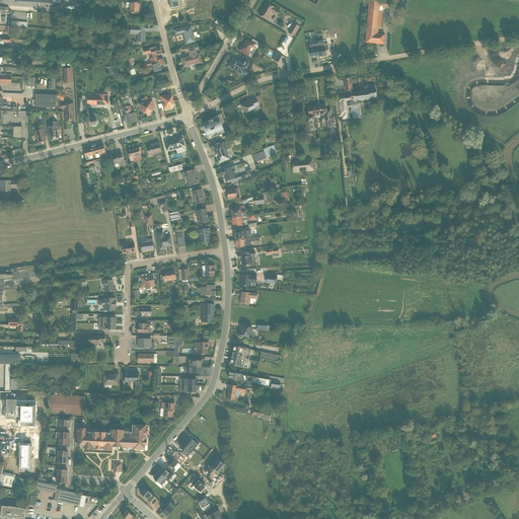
[(168,0),(170,8),(179,7),(177,0),(168,0)]
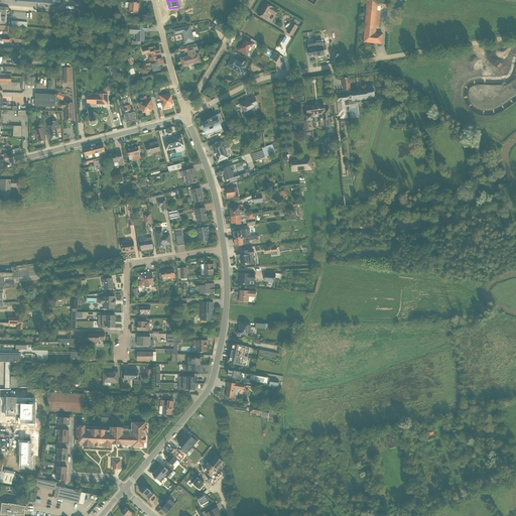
[(366,0),(363,43),(382,44),(382,34),(375,34),(376,27),(379,27),(380,7),(385,8),(386,1),(366,0)]
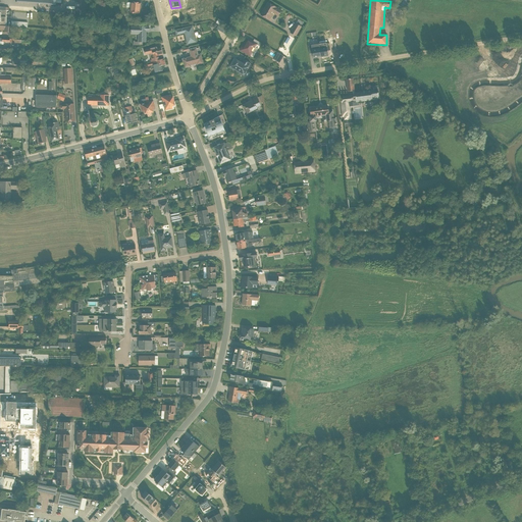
[(406,9),(407,0),(397,0),(397,9),(406,9)]
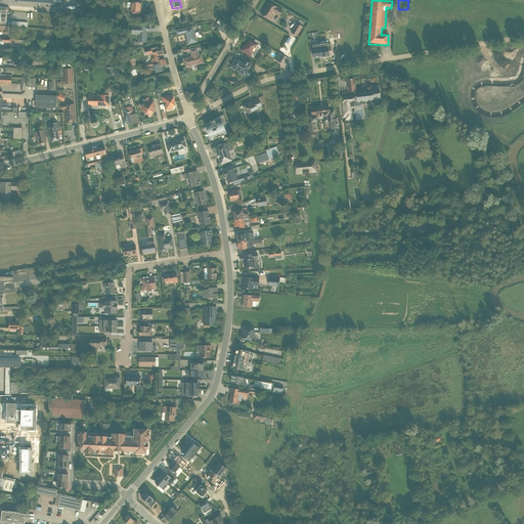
[(129,14),(140,15),(141,3),(130,2),(129,14)]
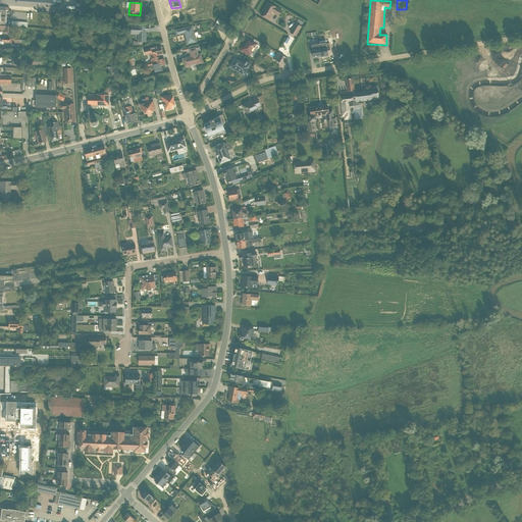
[(278,12),(266,4),(258,16),(266,21),(270,14),(275,17),(278,12)]
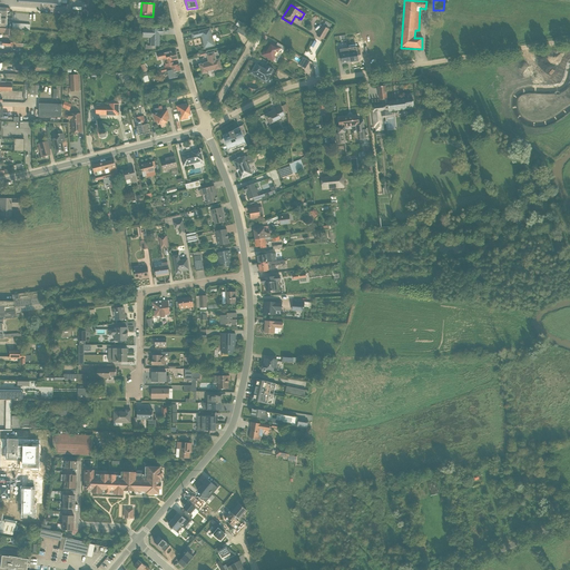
[(233,30),(242,37),(244,32),(235,27),(233,30)]
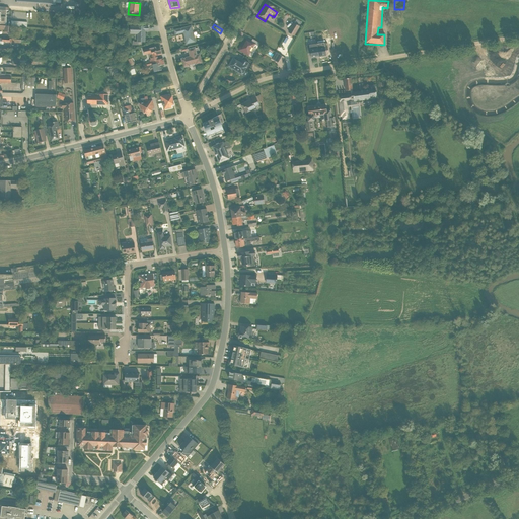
[(288,32),(295,36),(300,29),(293,25),(288,32)]
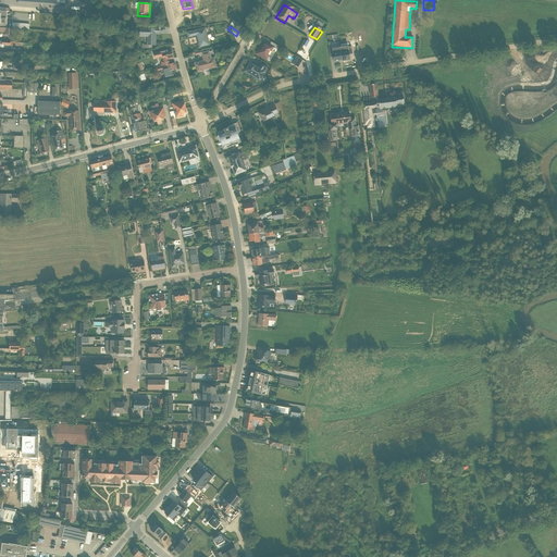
[(159,34),(159,29),(139,28),(138,37),(147,37),(146,46),(156,47),(156,34),(159,34)]
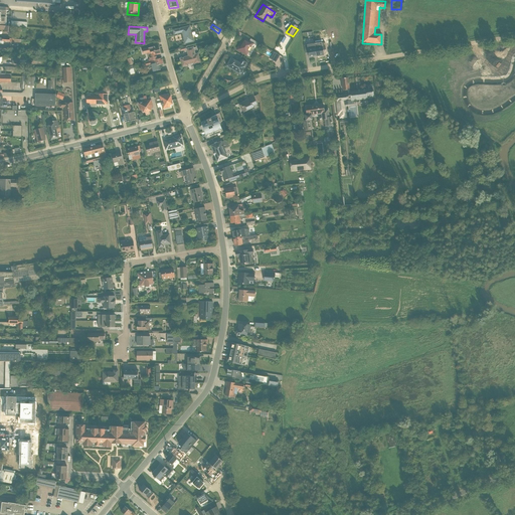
[(184,44),(194,42),(190,26),(173,30),(174,34),(181,33),(184,44)]
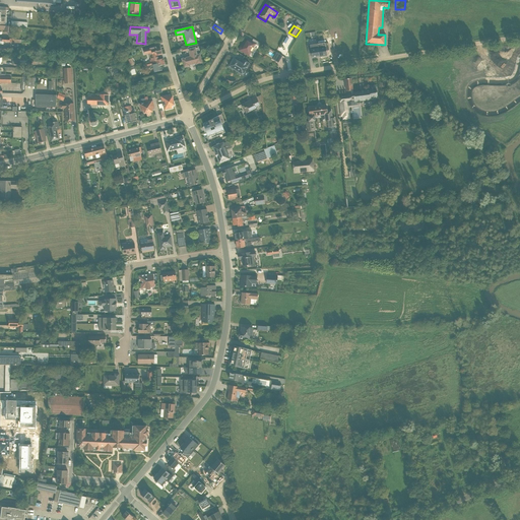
[(253,46),(245,41),(239,51),(248,56),(253,46)]
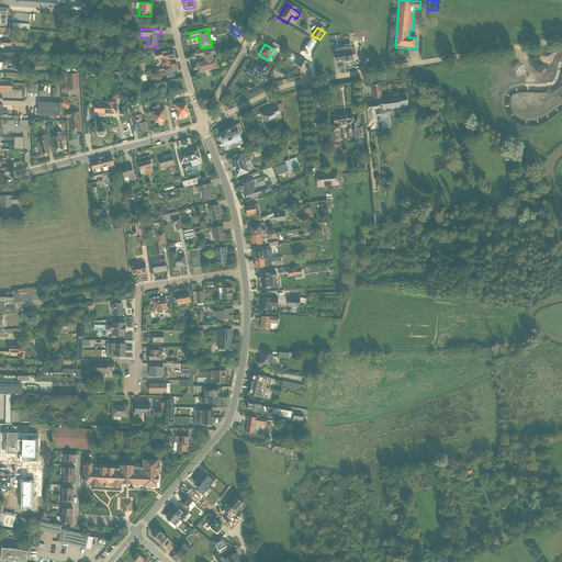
[(344,47),(343,48),(345,63),(353,60),(352,55),(356,55),(355,47),(351,47),(351,45),(344,46),(344,47)]
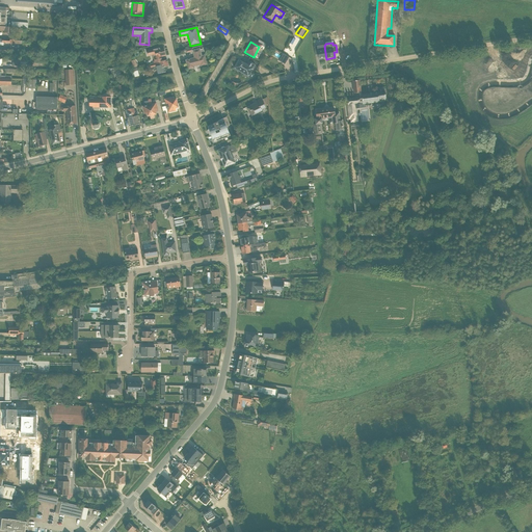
[(319,60),(326,59),(324,46),(314,47),(315,55),(318,55),(319,60)]
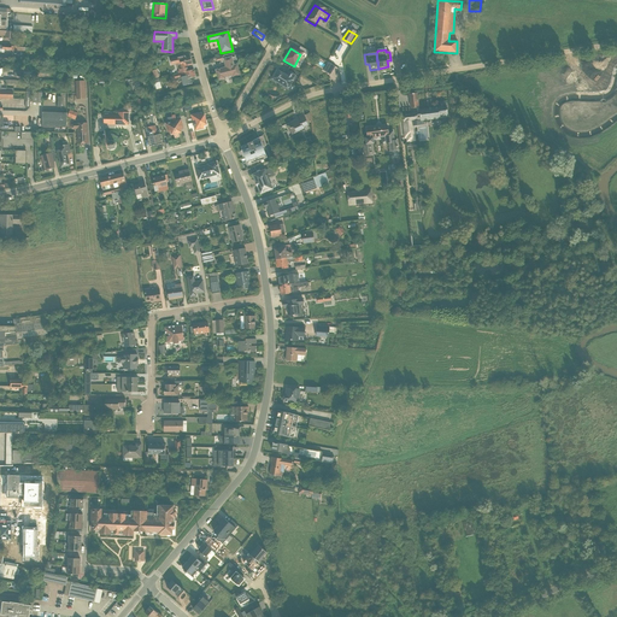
[(178,68),(192,65),(191,56),(177,58),(178,68)]
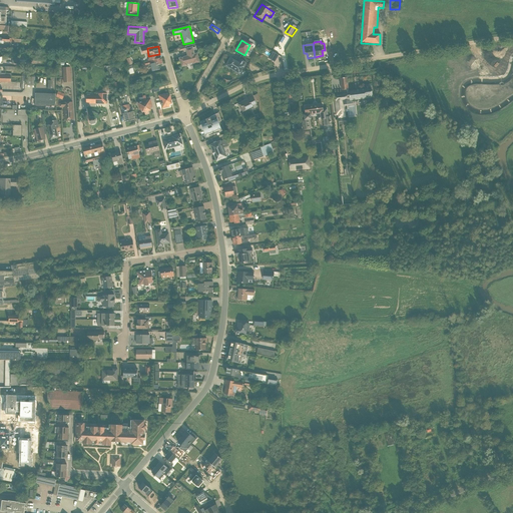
[(180,67),(199,62),(197,53),(194,53),(192,48),(185,50),(186,56),(178,58),(180,67)]
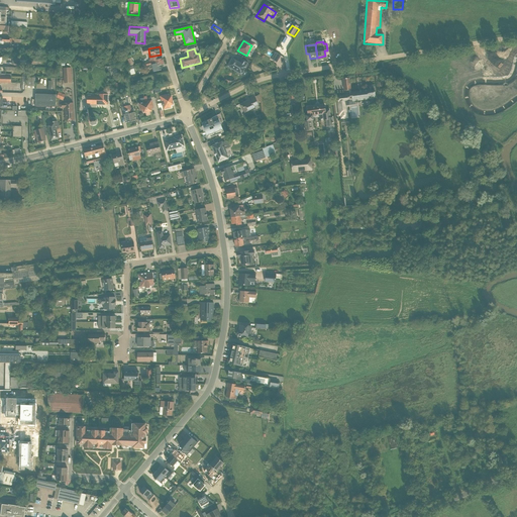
[(281,57),(276,54),(273,60),(277,63),(281,57)]
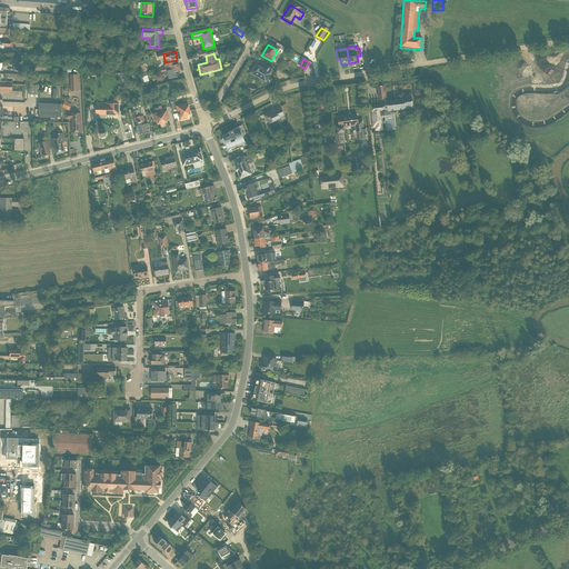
[(251,65),(246,75),(261,83),(266,83),(268,82),(273,72),(265,67),(262,71),(251,65)]
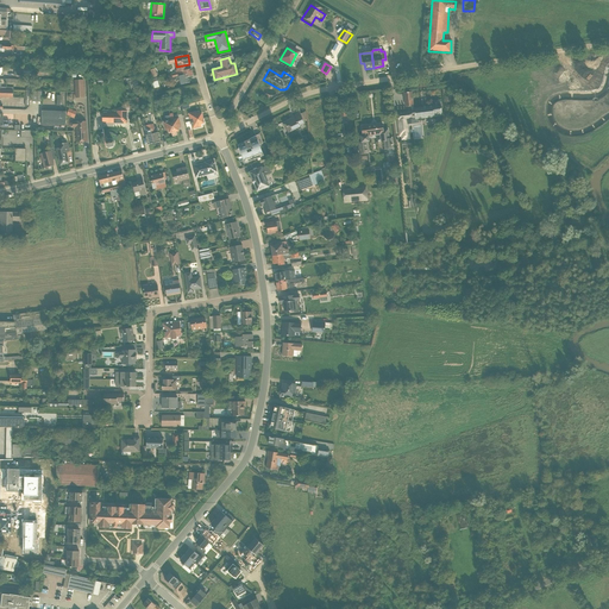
[(129,81),(131,89),(139,87),(137,79),(129,81)]
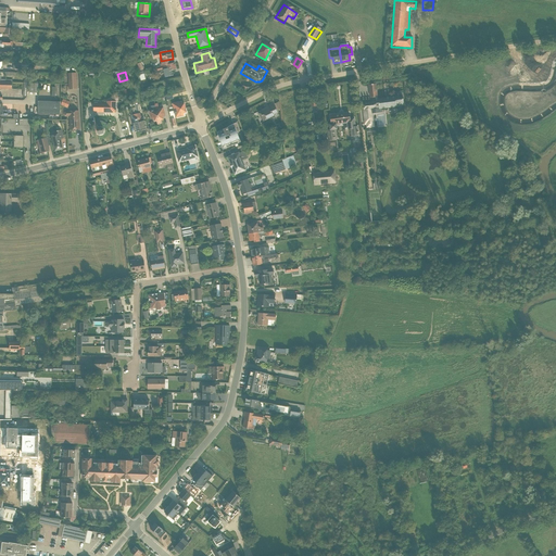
[(68,74),(70,90),(77,89),(76,73),(68,74)]
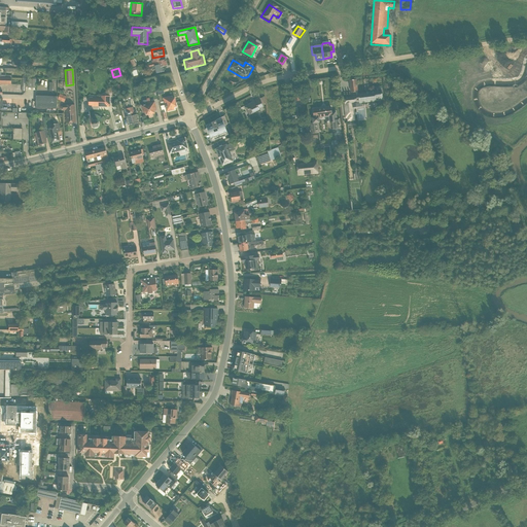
[(24,78),(24,89),(32,89),(32,79),(24,78)]
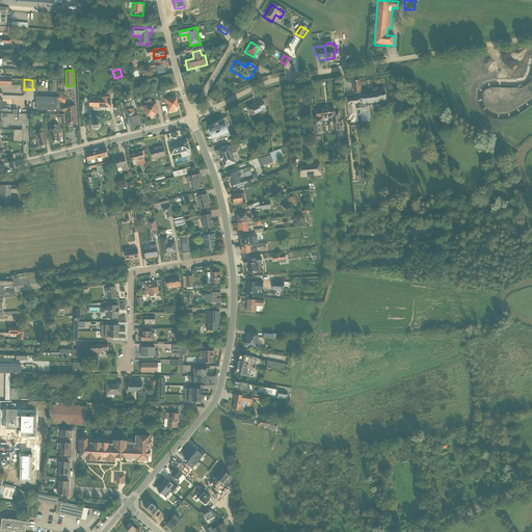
[(387,102),(384,86),(377,87),(377,92),(361,95),(361,97),(346,99),(348,124),(357,123),(355,106),(387,102)]
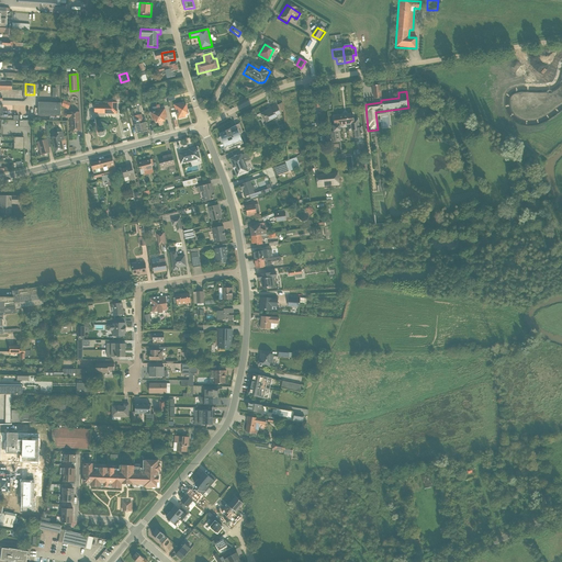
[(312,110),(321,109),(319,94),(311,96),(312,110)]
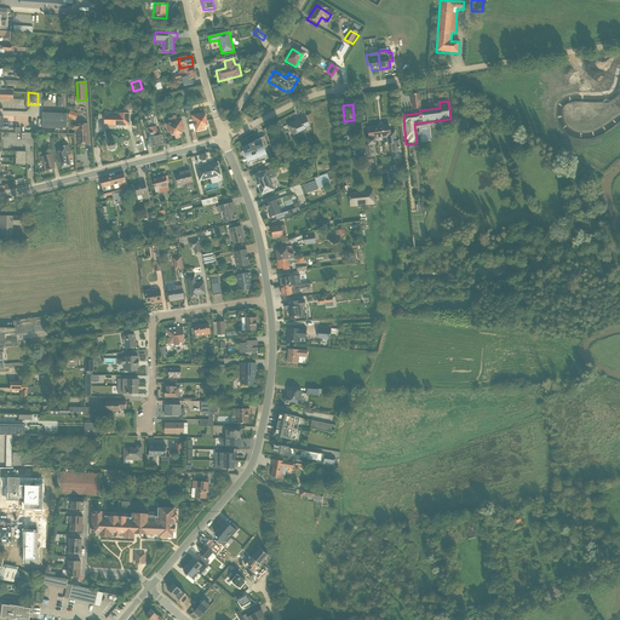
[(72,112),(68,118),(75,121),(79,115),(72,112)]
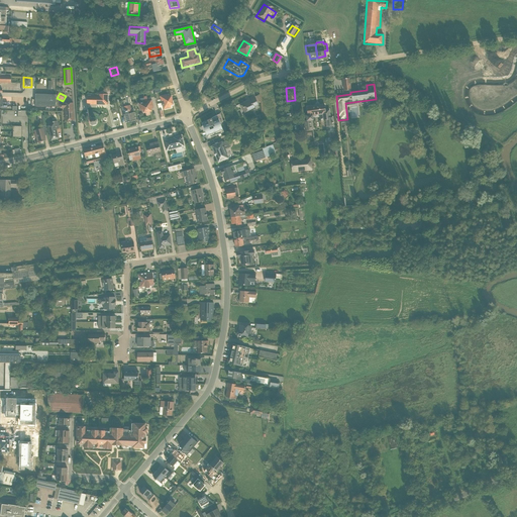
[(34,94),(34,106),(56,107),(57,95),(34,94)]
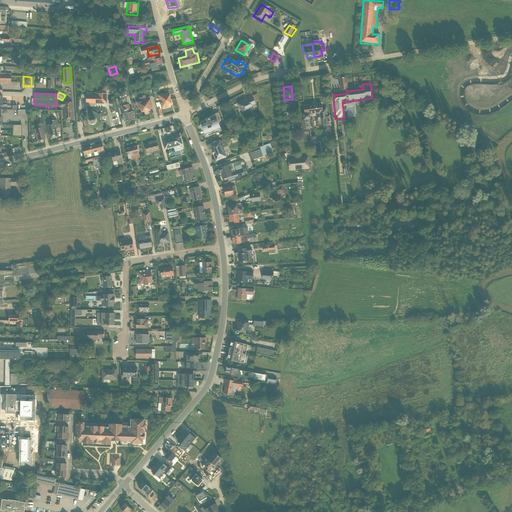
[(87,104),(107,104),(107,93),(98,93),(98,96),(87,96),(87,104)]
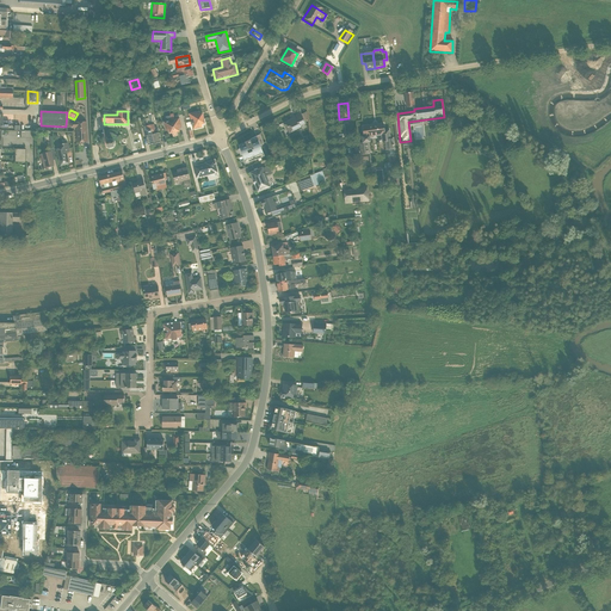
[(289,135),(306,127),(298,113),(282,122),(289,135)]
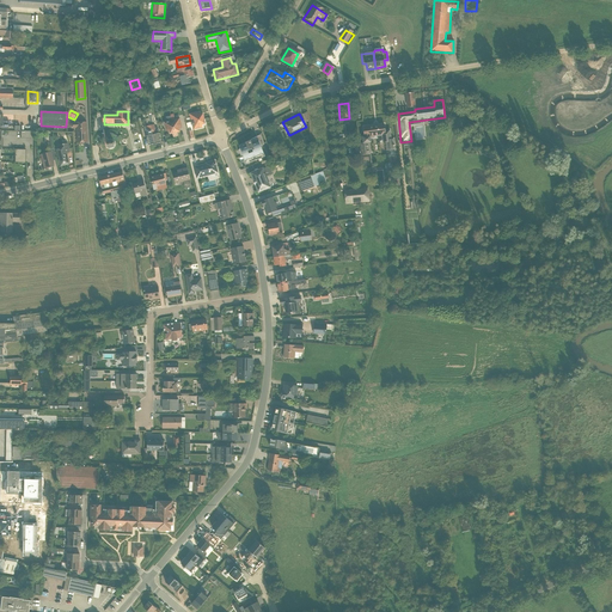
[(177,133),(173,120),(170,121),(164,122),(166,132),(170,132),(170,134),(173,134),(173,138),(178,136),(177,133)]
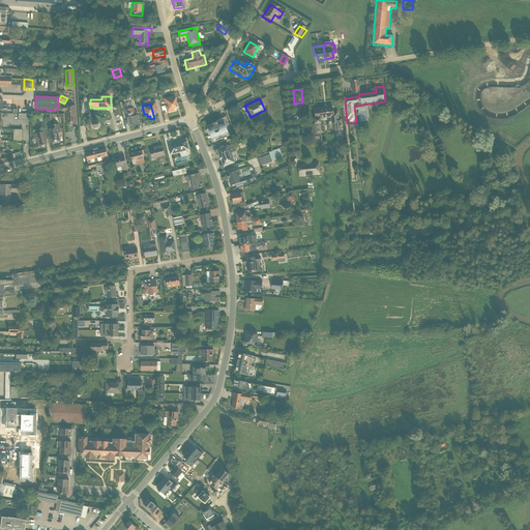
[(176,111),(175,108),(178,108),(177,104),(168,106),(169,109),(167,109),(168,113),(176,111)]
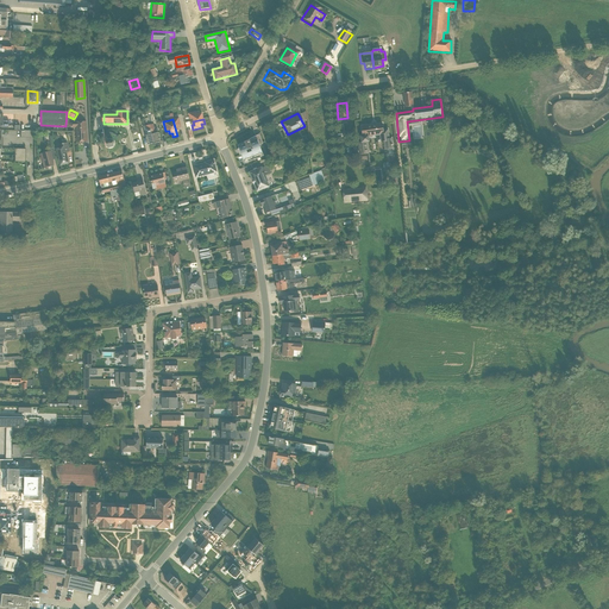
[(77,143),(88,142),(87,121),(71,123),(71,129),(76,127),(77,143)]
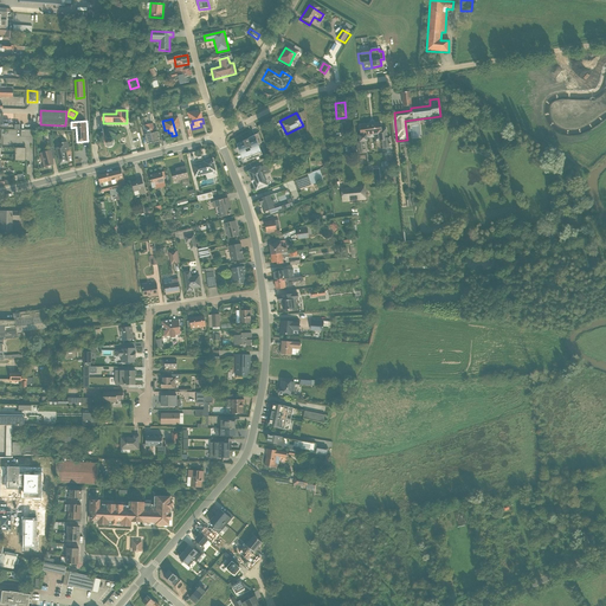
[(386,149),(391,148),(389,137),(387,139),(386,128),(381,129),(380,122),(358,126),(359,136),(358,136),(358,142),(356,143),(358,153),(366,152),(365,142),(367,142),(366,136),(378,134),(378,142),(381,141),(385,141),(386,149)]
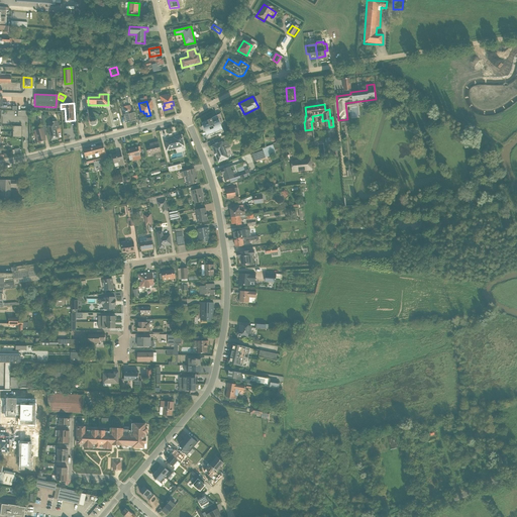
[(131,121),(136,120),(134,113),(135,113),(134,109),(132,110),(130,105),(127,106),(131,121)]
